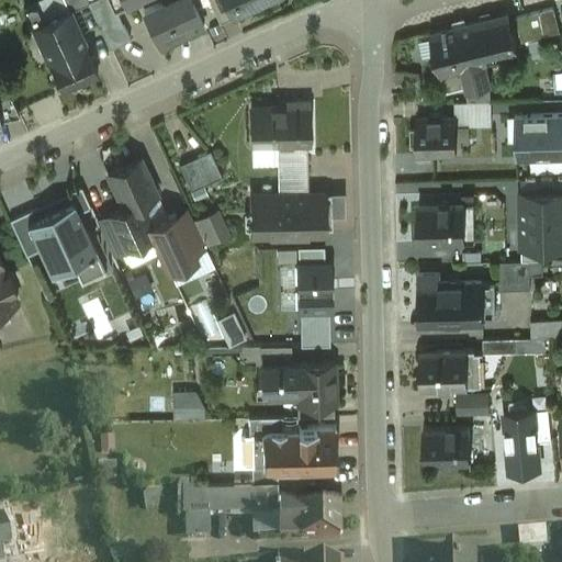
[(89,1),(88,0),(64,0),(69,11),(70,10),(70,12),(90,3),(89,2),(89,1)]
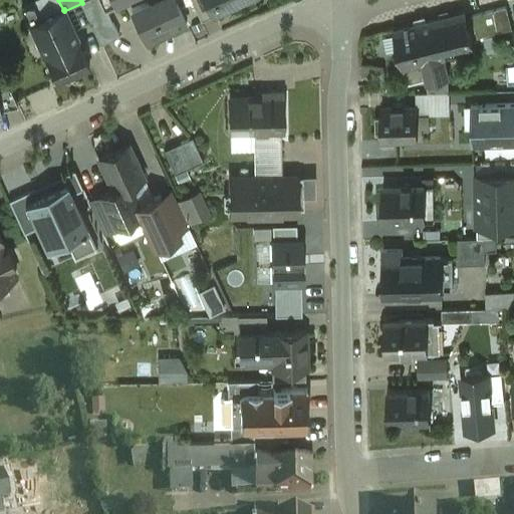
[(104,10),(99,0),(83,0),(81,1),(81,2),(82,3),(100,44),(119,35),(106,9),(104,10)]
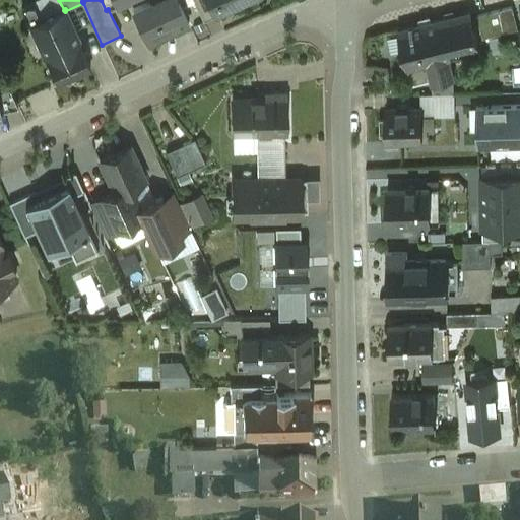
[(101,0),(106,10),(108,9),(127,0),(151,0),(152,1),(133,9),(148,41),(188,22),(177,0),(101,0)]
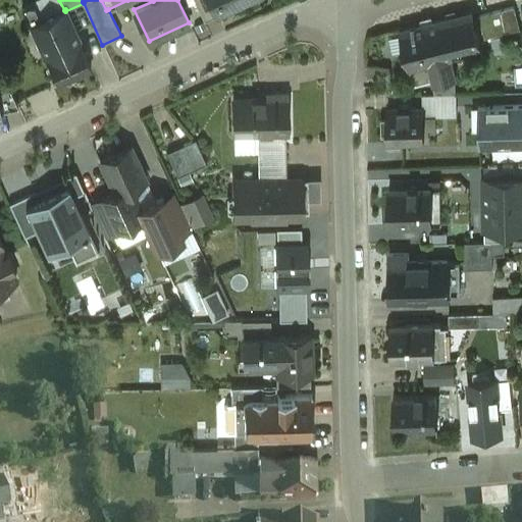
[(213,0),(194,0),(205,22),(220,15),(220,14),(213,0)]
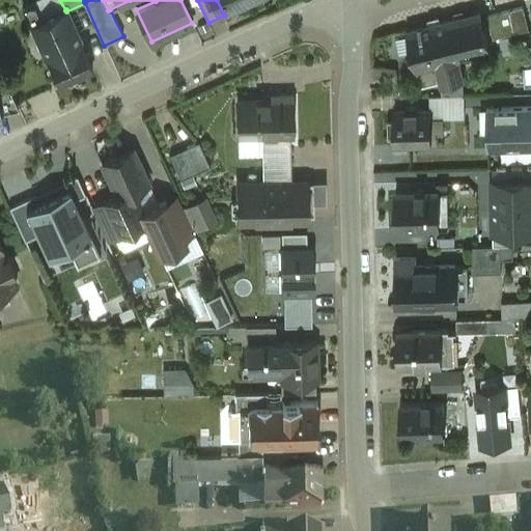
[(217,0),(224,15),(254,0),(217,0)]
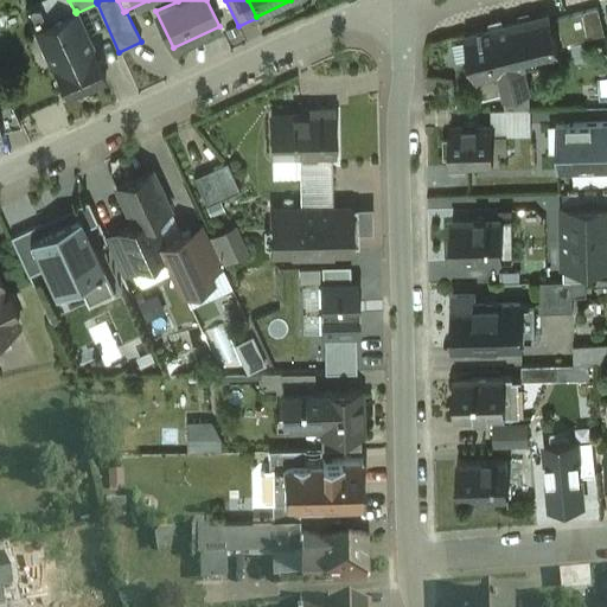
[(599,8),(557,19),(564,45),(606,34),(599,8)]
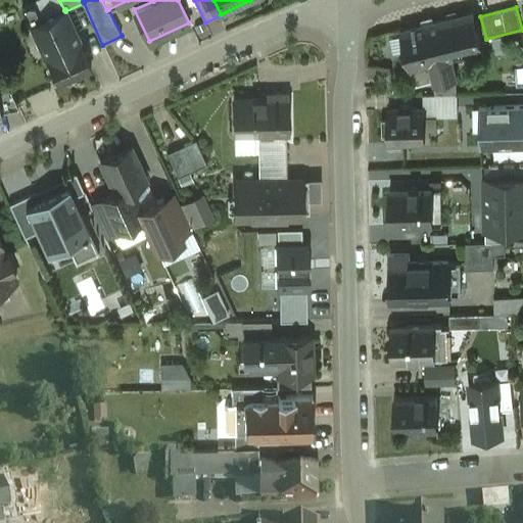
[(64,10),(31,25),(58,84),(91,68),(65,11),(65,9),(64,10)]
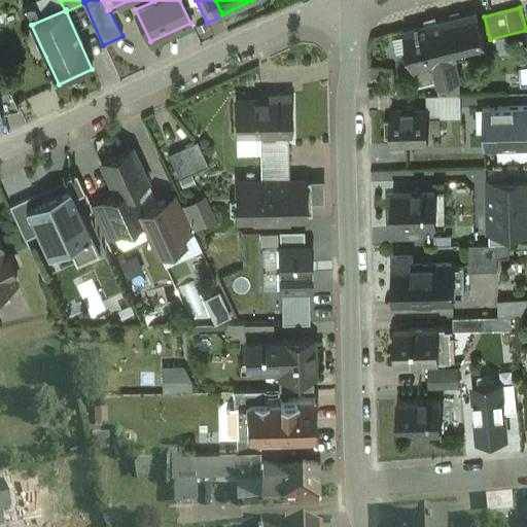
[(435,19),(426,21),(426,26),(403,31),(413,69),(413,68),(418,86),(436,81),(438,86),(460,80),(455,57),(464,55),(462,47),(485,42),(478,12),(437,23),(435,19)]
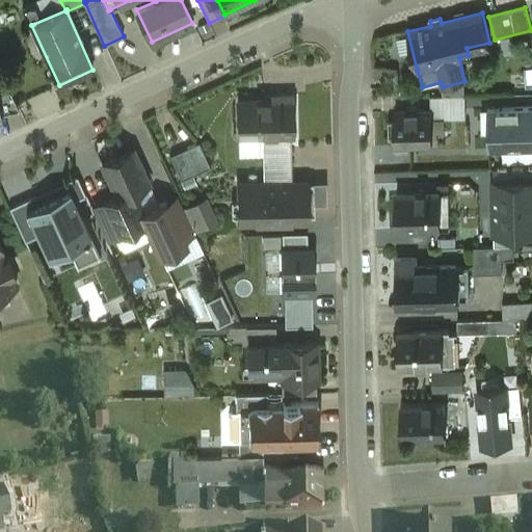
[(0,111),(19,108),(0,67),(0,114),(0,112),(0,111)]
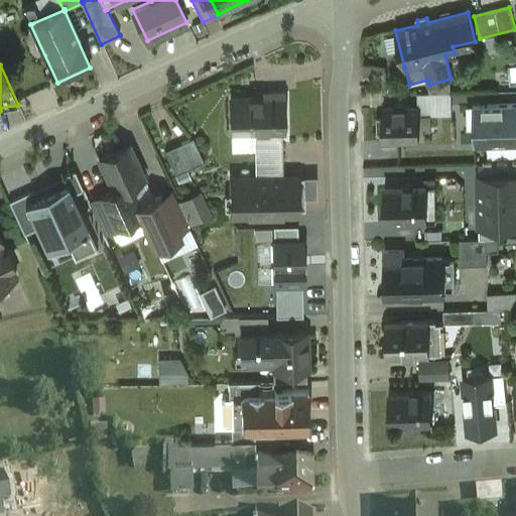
[(282,92),(257,92),(257,98),(231,99),(231,132),(258,132),(279,132),(282,132),(282,92)]
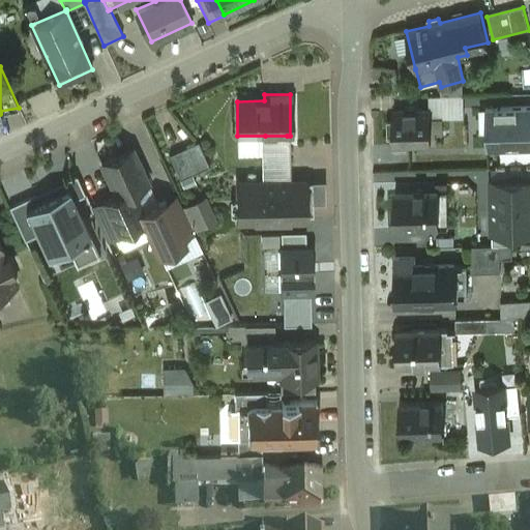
[(529,109),(486,110),(487,150),(529,149),(529,109)]
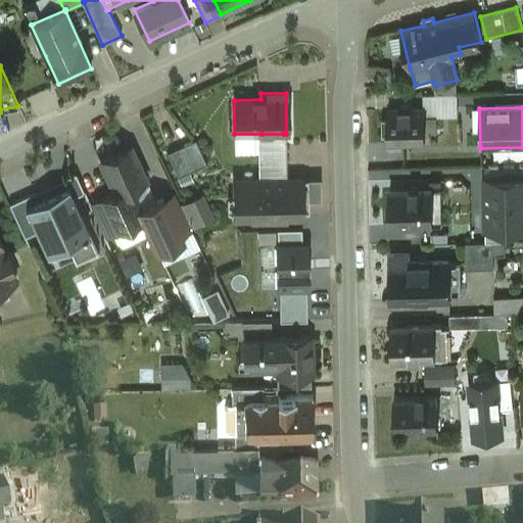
[(423,110),(388,111),(388,120),(383,121),(383,134),(388,134),(389,144),(424,143),(423,110)]
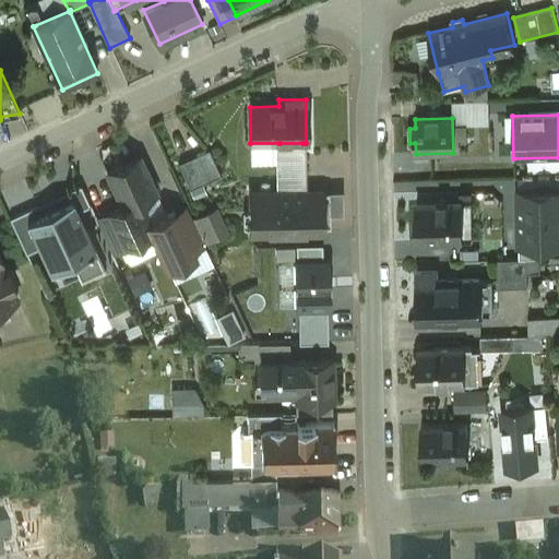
[(280,143),(280,191),(252,192),(252,230),(321,230),(321,205),(302,205),(302,143),(280,143)]
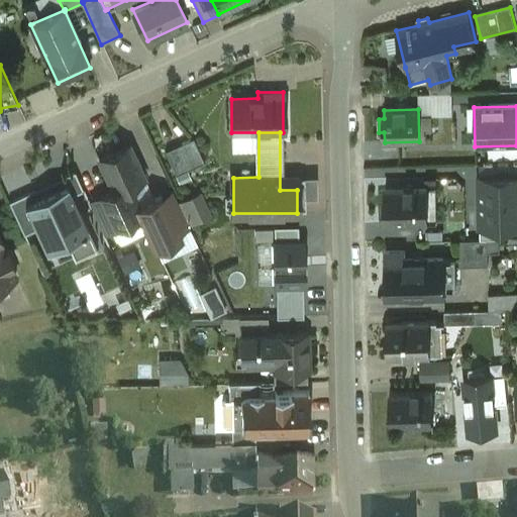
[(193,140),(167,152),(178,174),(203,162),(193,140)]
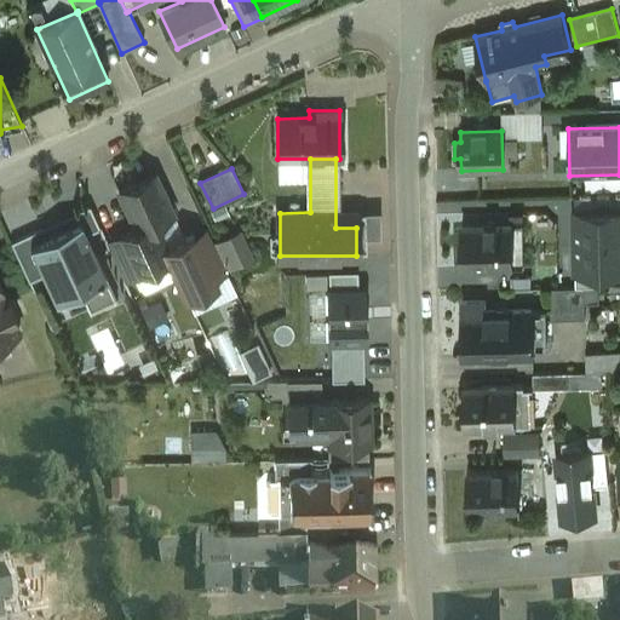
[(156,174),(119,191),(137,230),(154,223),(174,213),(156,174)]
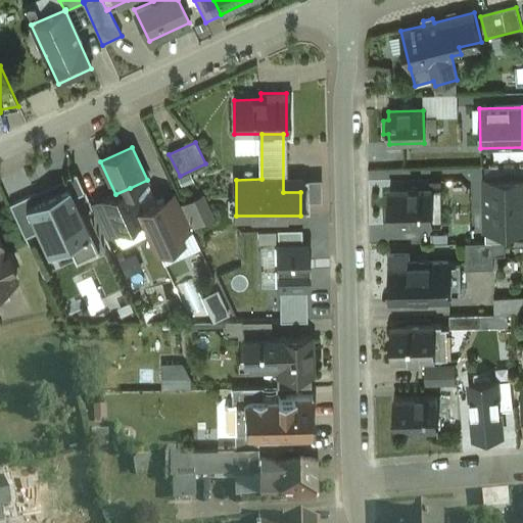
[(62,180),(65,188),(68,187),(74,198),(85,192),(76,174),(62,180)]
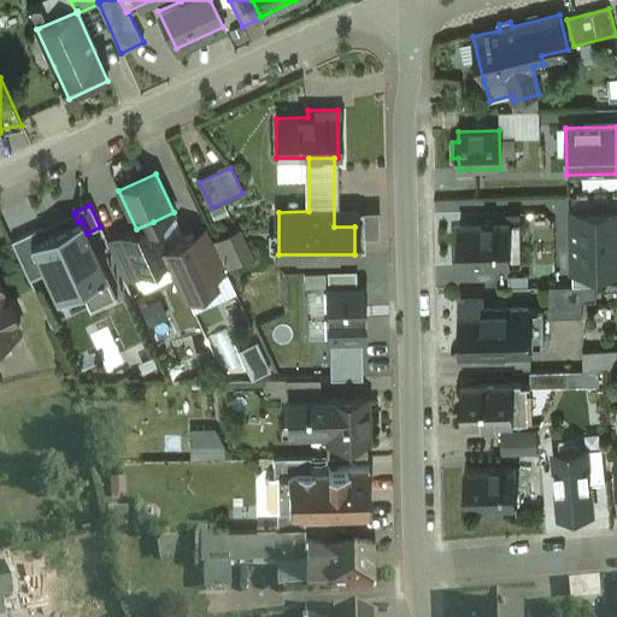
[(571,242),(616,241),(616,211),(570,212),(571,242)]
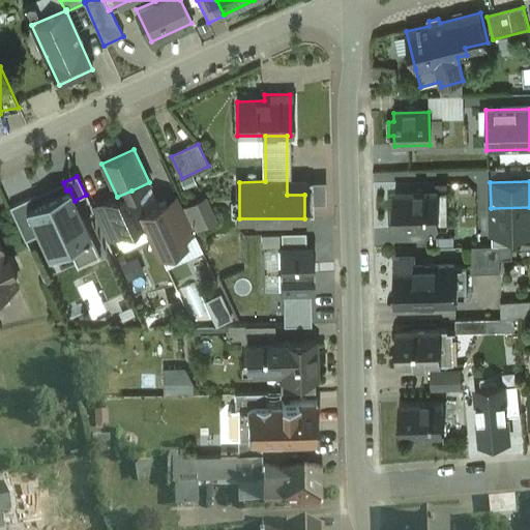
[(166,202),(159,205),(149,182),(131,190),(146,222),(145,222),(160,255),(185,243),(182,236),(168,206),(166,202)]
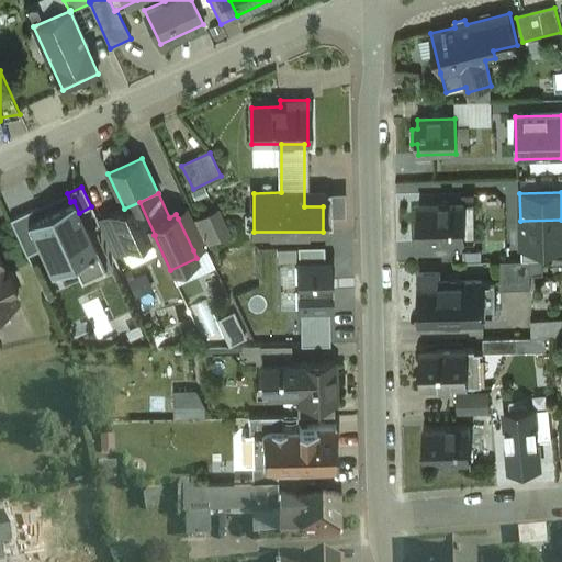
[(79,213),(74,201),(70,202),(42,215),(27,222),(40,249),(51,273),(72,263),(81,283),(105,272),(79,213)]
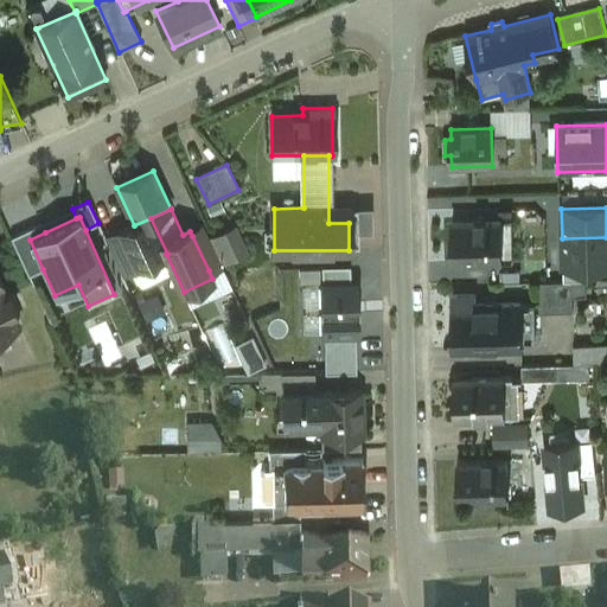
[(151,218),(134,225),(119,232),(121,238),(135,268),(166,254),(167,254),(151,218)]
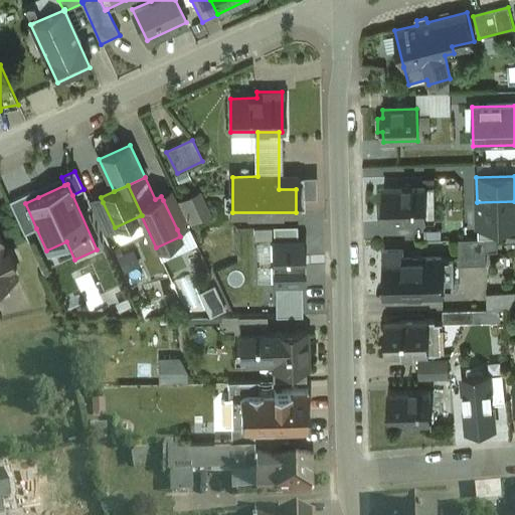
[(424,187),(383,187),(383,222),(425,222),(425,221),(436,221),(435,187),(424,187)]
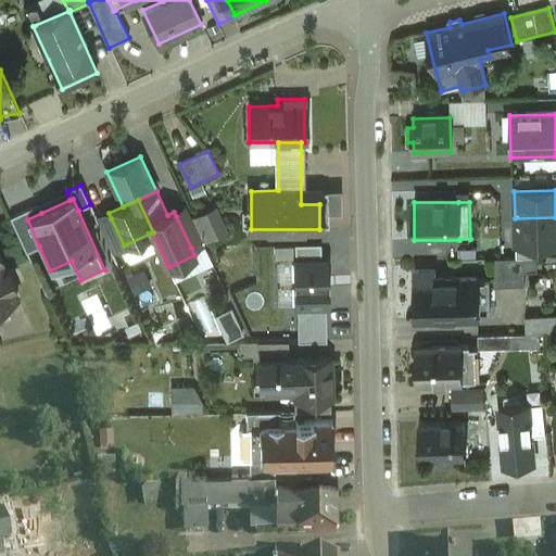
[(26,253),(39,247),(27,219),(41,213),(37,204),(10,217),(26,253)]
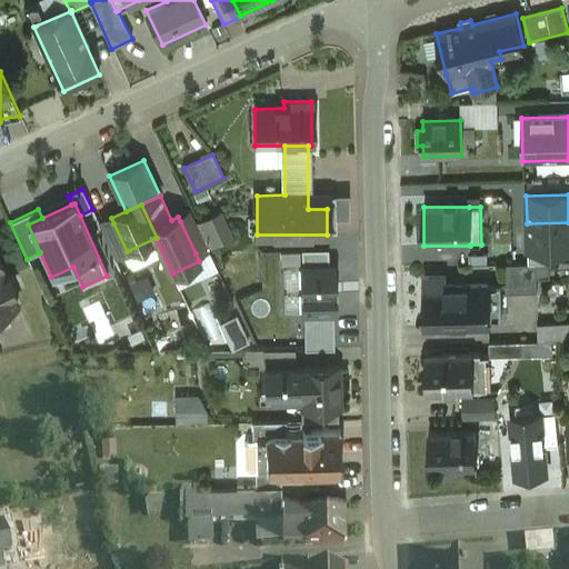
[(226,209),(200,216),(208,243),(232,237),(226,209)]
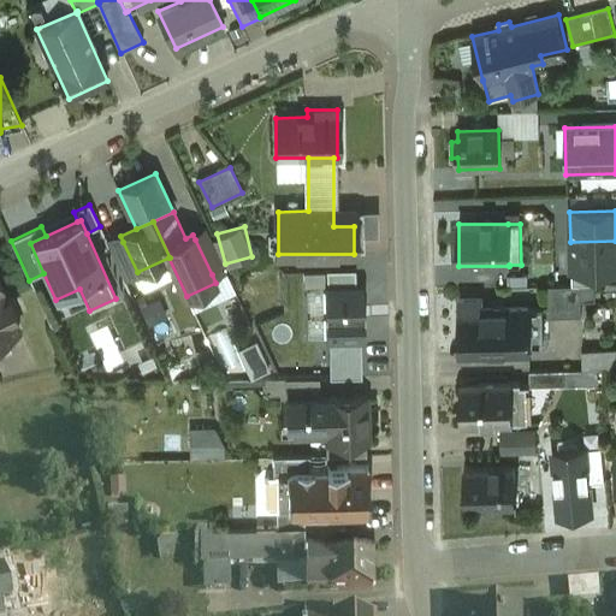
[(225,268),(208,234),(195,240),(212,274),(225,268)]
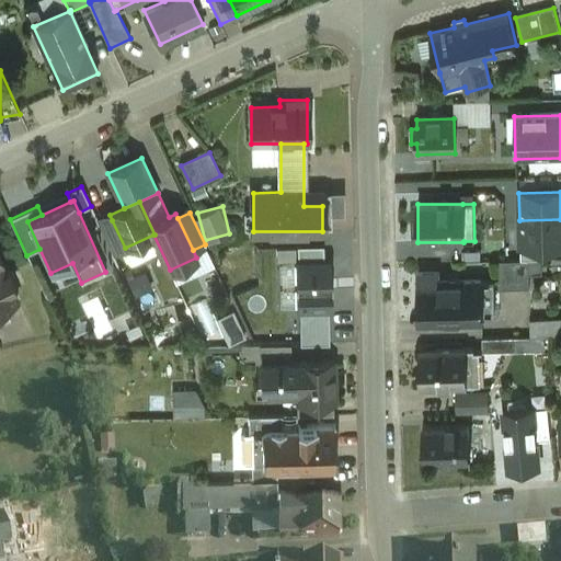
[(560,219),(519,220),(521,248),(523,248),(539,247),(560,245),(560,219)]
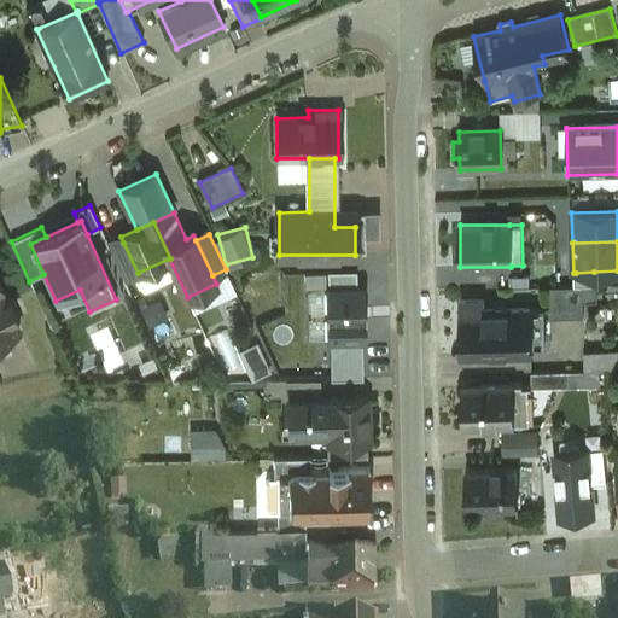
[(138,273),(123,243),(110,249),(124,279),(138,273)]
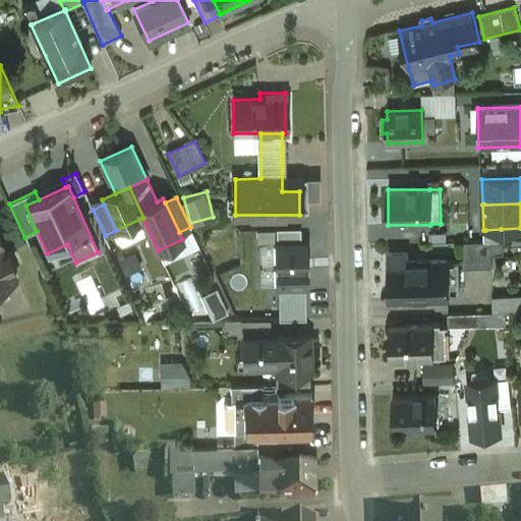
[(501,229),(485,230),(485,242),(490,241),(501,241),(501,229)]
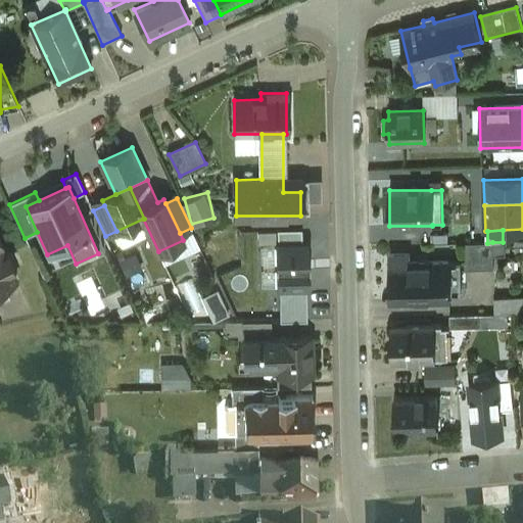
[(0,286),(16,279),(12,269),(14,268),(7,253),(5,254),(0,243),(0,242),(2,242),(0,238),(0,286)]
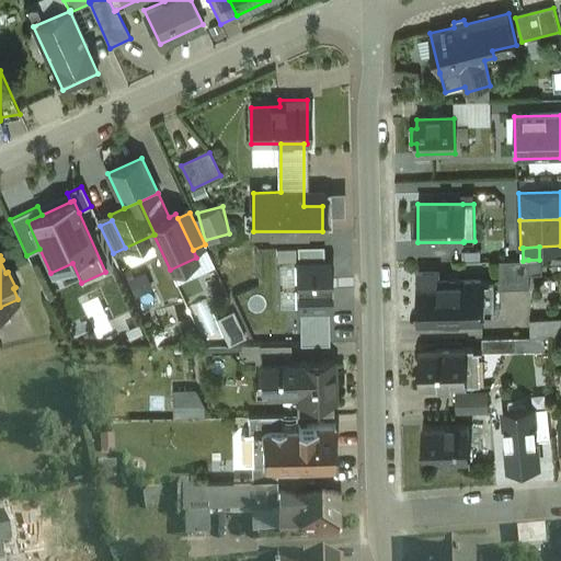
[(298,260),(299,310),(330,309),(333,309),(332,259),(298,260)]
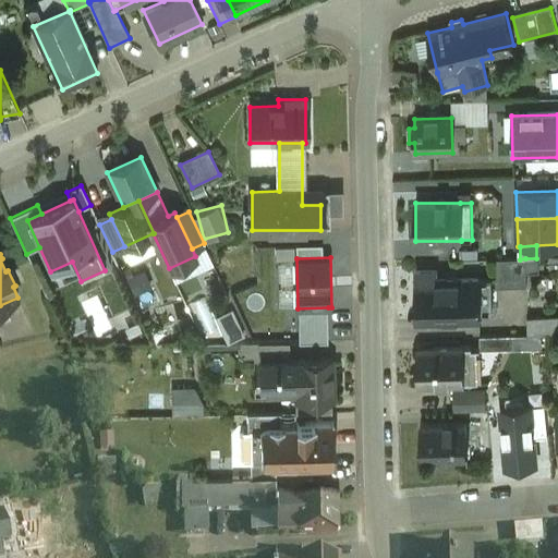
[(517,259),(497,259),(497,289),(526,288),(525,258),(520,259),(517,259)]
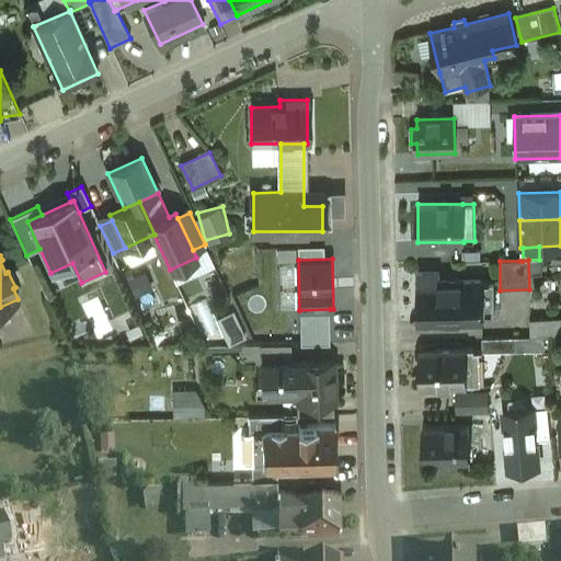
[(439,283),(439,275),(419,275),(420,322),(481,321),(481,282),(439,283)]
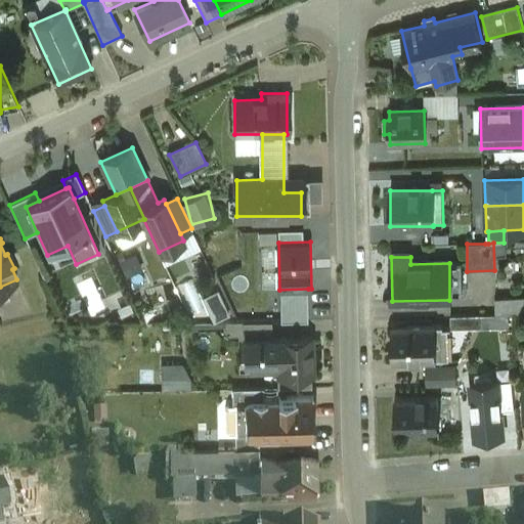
[(308,289),(279,290),(280,322),(309,321),(308,289)]
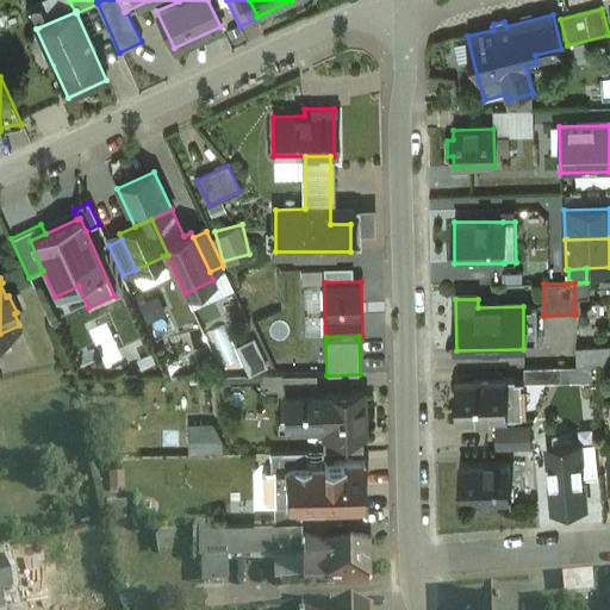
[(238,346),(251,375),(269,367),(256,337),(238,346)]
